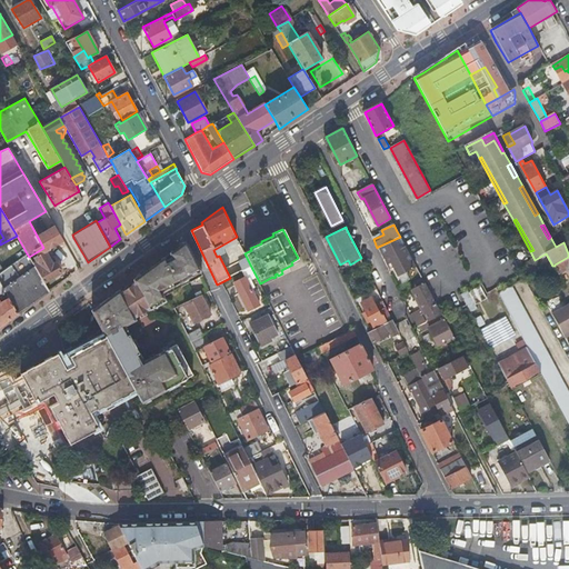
[(371,236),(373,239),(383,235),(381,230),(371,236)]
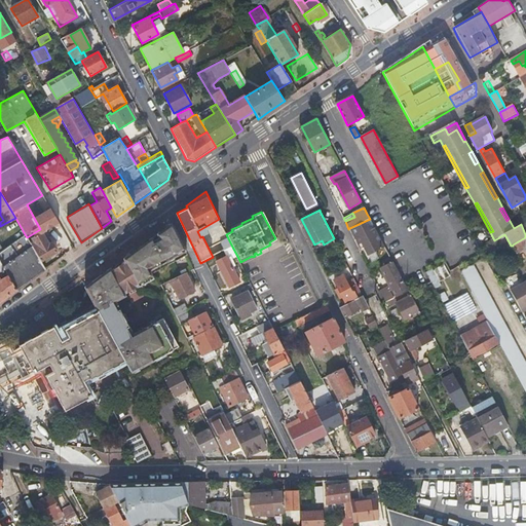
[(370,219),(349,228),(359,243),(361,242),(365,250),(374,246),(376,251),(384,246),(370,219)]
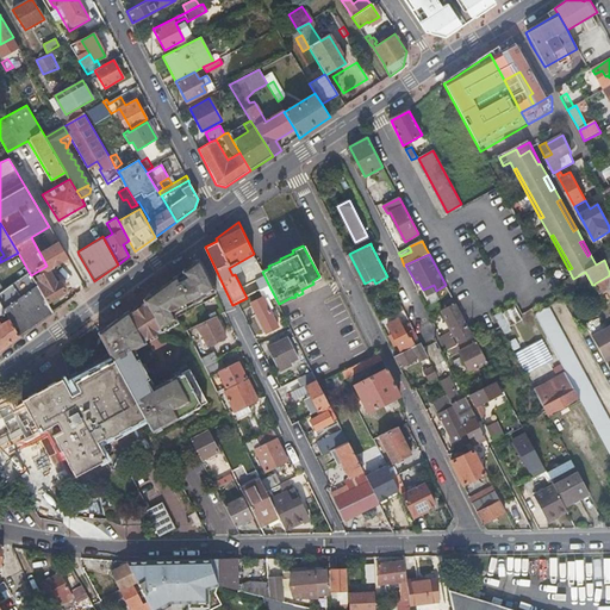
[(200,262),(199,261),(186,269),(186,274),(187,275),(179,280),(166,287),(180,315),(216,296),(204,269),(200,262)]
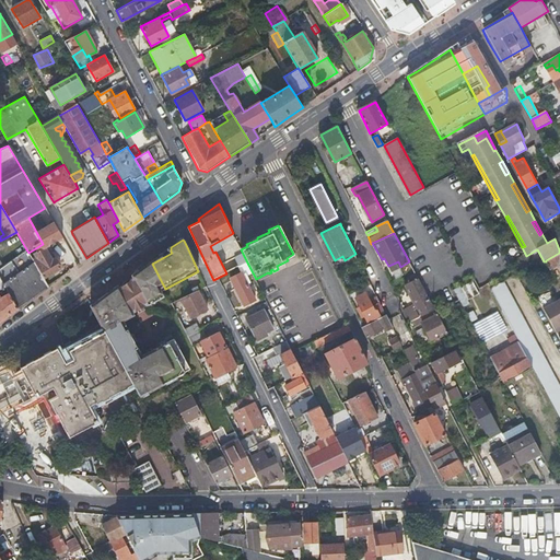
[(34,261),(43,278),(60,267),(55,258),(53,260),(46,248),(35,255),(37,259),(34,261)]
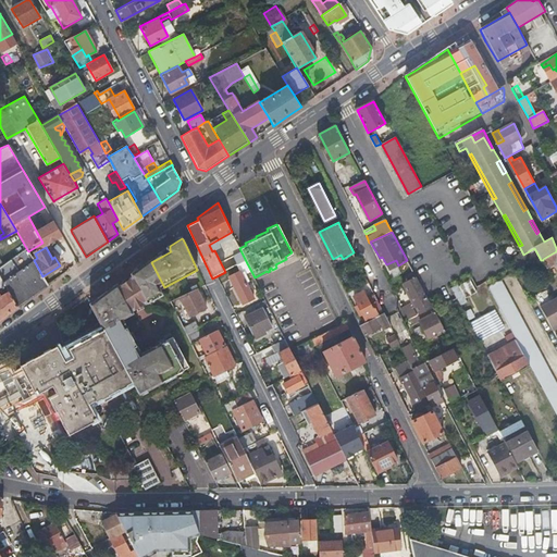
[(0,277),(16,307),(48,284),(42,276),(34,260),(28,251),(26,248),(2,265),(0,265),(0,277)]
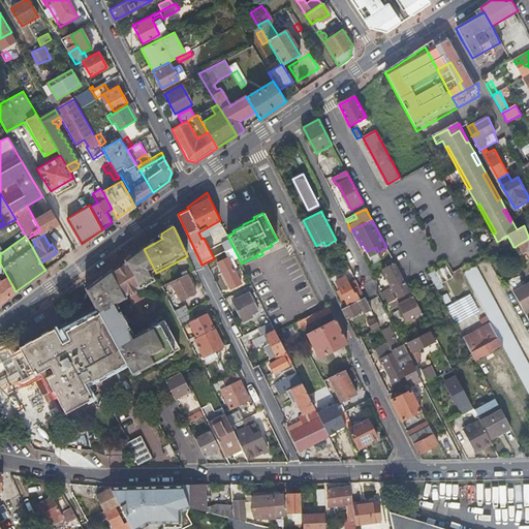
[(528,239),(516,246),(516,247),(519,252),(527,248),(528,251),(528,239)]
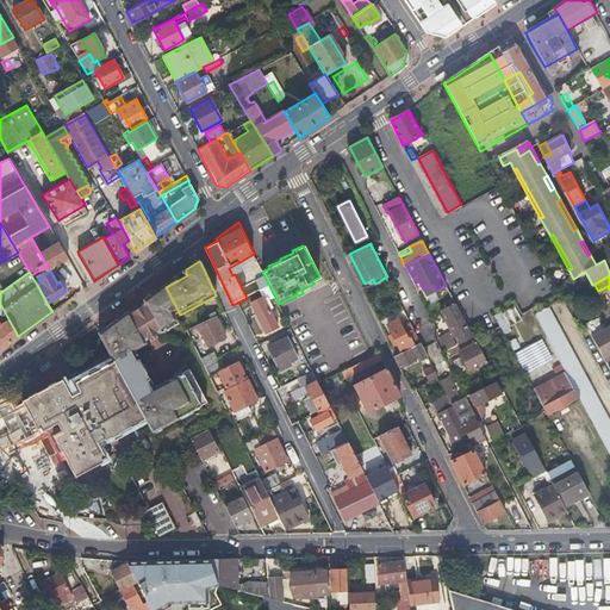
[(176,277),(165,285),(166,286),(166,287),(179,280),(176,277)]
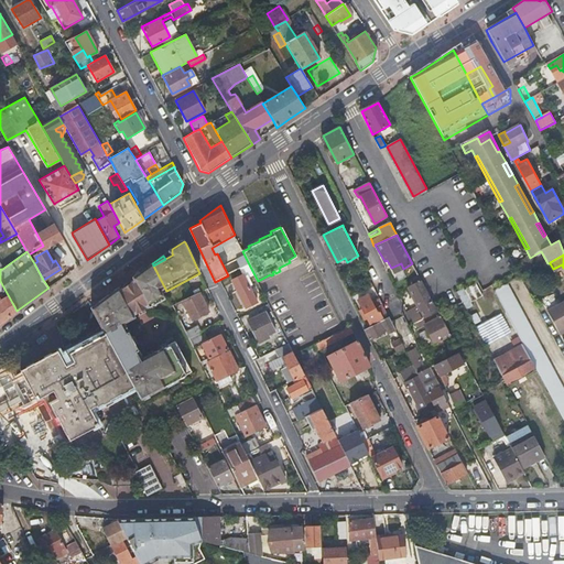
[(401,263),(391,268),(394,273),(403,269),(401,263)]
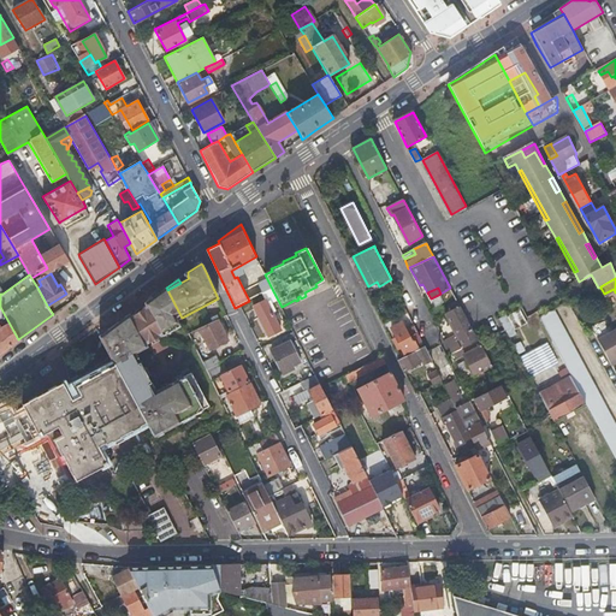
[(167,289),(126,317),(143,349),(147,348),(146,345),(179,326),(177,321),(182,318),(167,290),(167,289)]
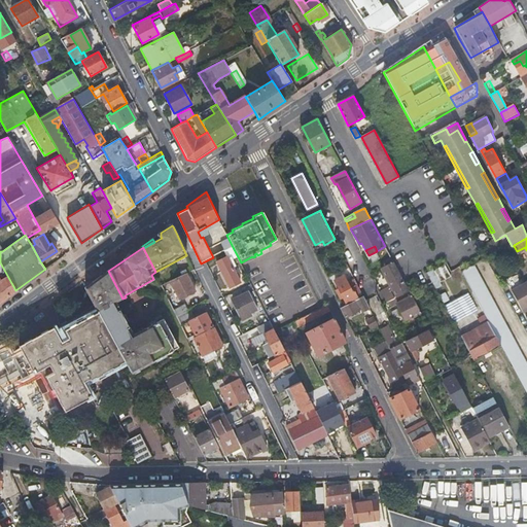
[(227,257),(217,262),(231,288),(241,283),(227,257)]
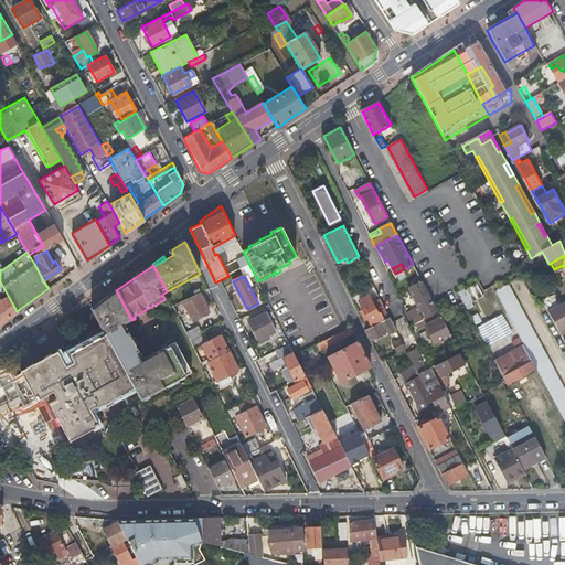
[(438,313),(419,280),(408,287),(420,310),(425,319),(438,313)]
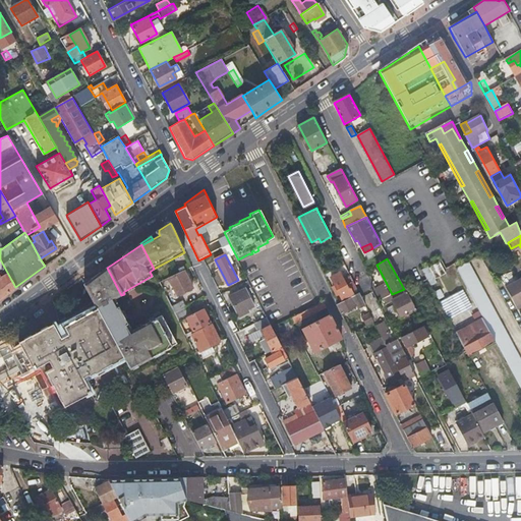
[(0,297),(15,287),(0,259),(0,297)]
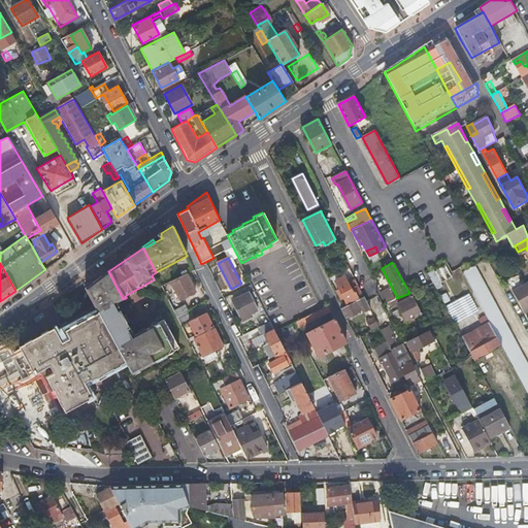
[(452,277),(447,266),(429,273),(437,292),(446,289),(442,282),(452,277)]
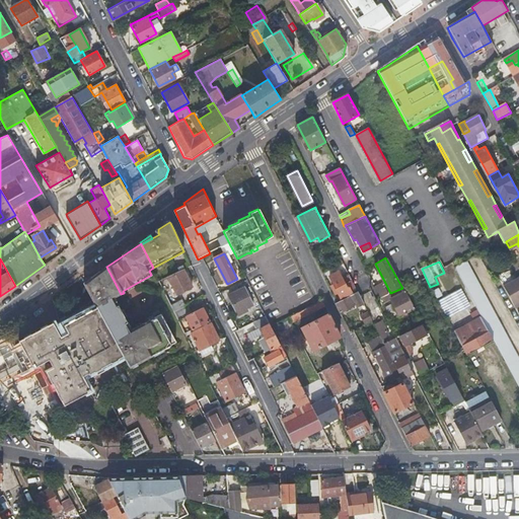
[(518,357),(467,263),(455,270),(518,386),(518,357)]
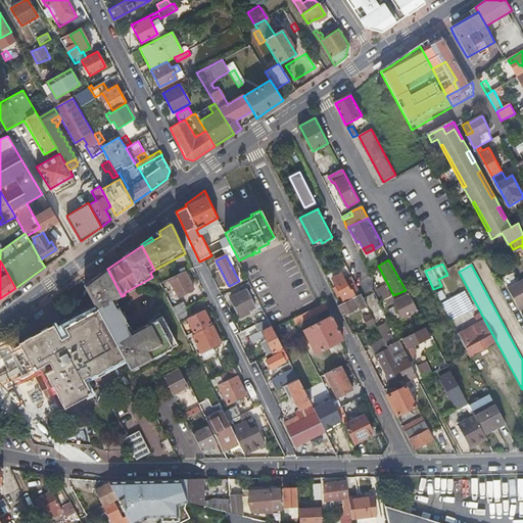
[(122,296),(107,269),(85,285),(99,313),(122,355),(130,370),(152,358),(138,329),(134,332),(130,334),(125,326),(127,325),(119,307),(116,308),(112,301),(115,299),(122,296)]
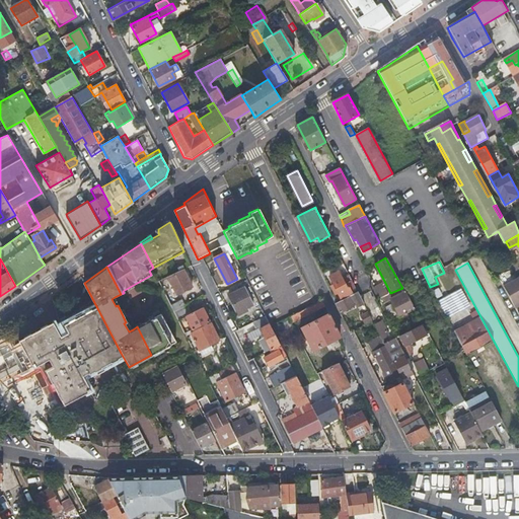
[(191,286),(182,271),(167,278),(177,297),(186,293),(183,290),(191,286)]
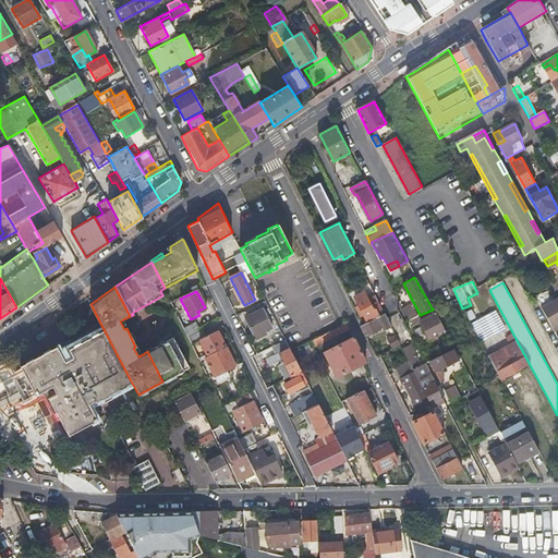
[(356,299),(368,324),(386,315),(379,302),(371,306),(364,293),(356,299)]
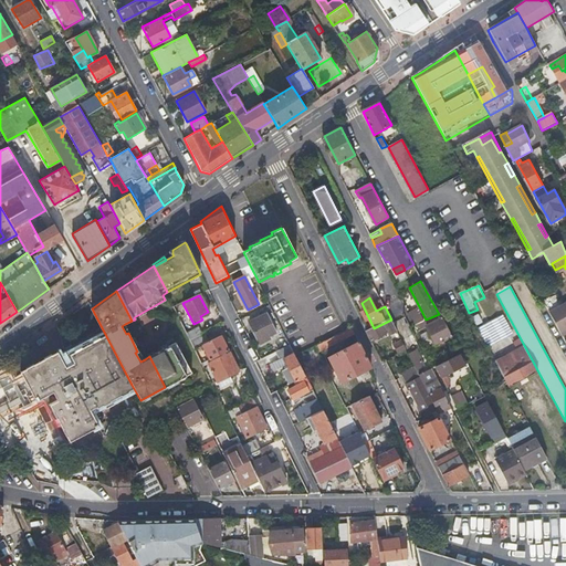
[(562,334),(565,331),(565,303),(549,313),(562,334)]
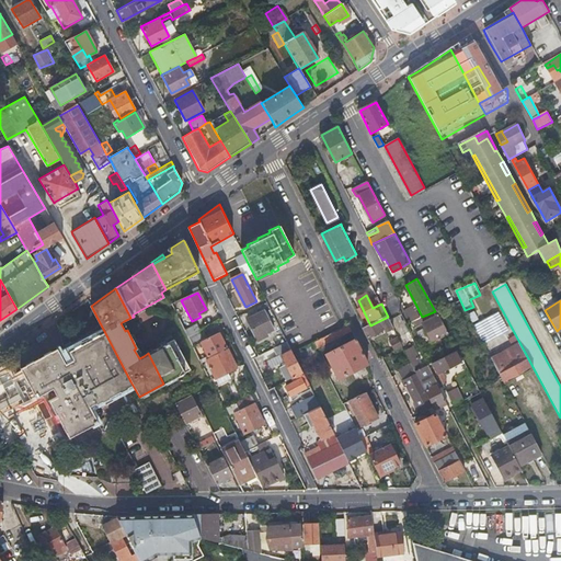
[(407,313),(411,323),(422,317),(418,308),(407,313)]
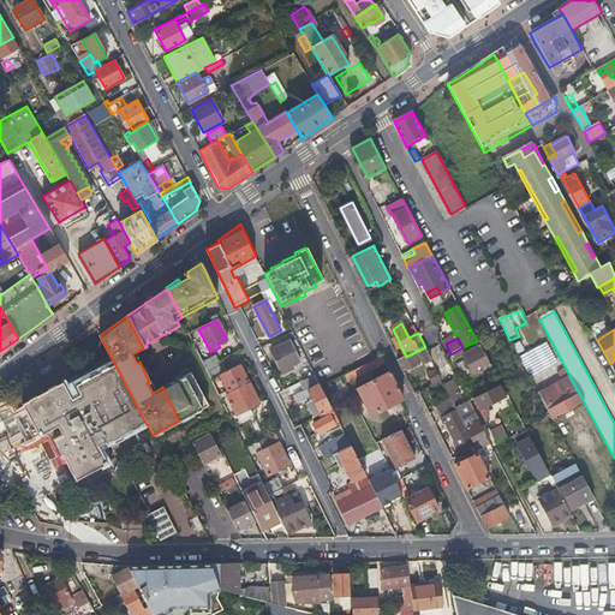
[(292,342),(274,352),(284,370),(300,362),(292,342)]
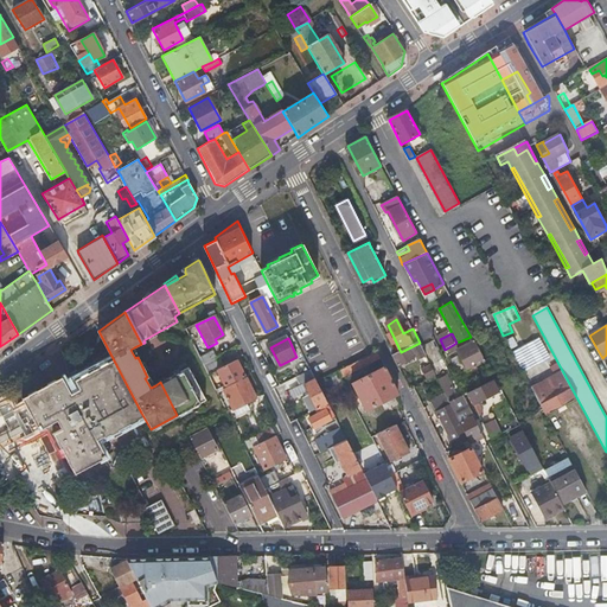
[(480,352),(473,340),(458,347),(468,369),(485,360),(480,352)]
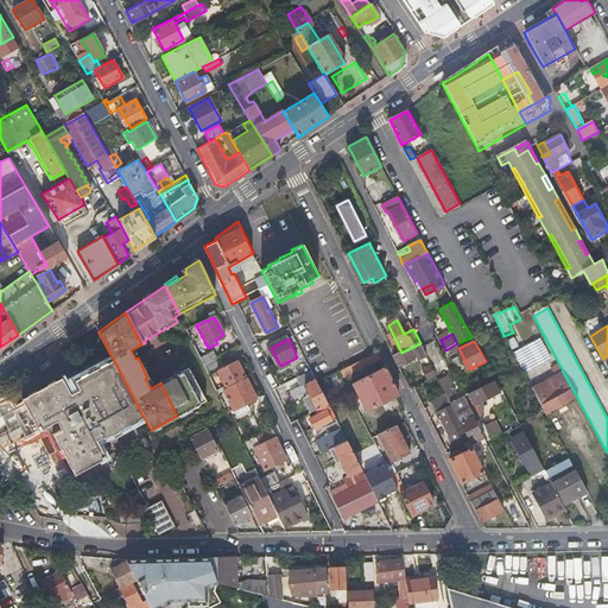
[(426,356),(422,347),(420,343),(401,353),(393,356),(399,367),(409,362),(412,360),(416,359),(417,361),(426,356)]
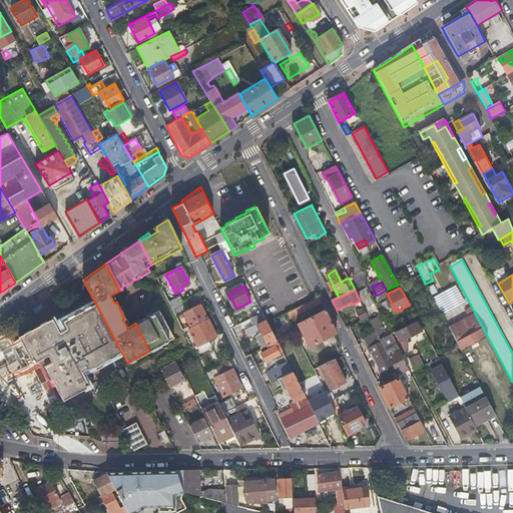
[(172,309),(183,303),(180,297),(169,303),(170,304),(172,309)]
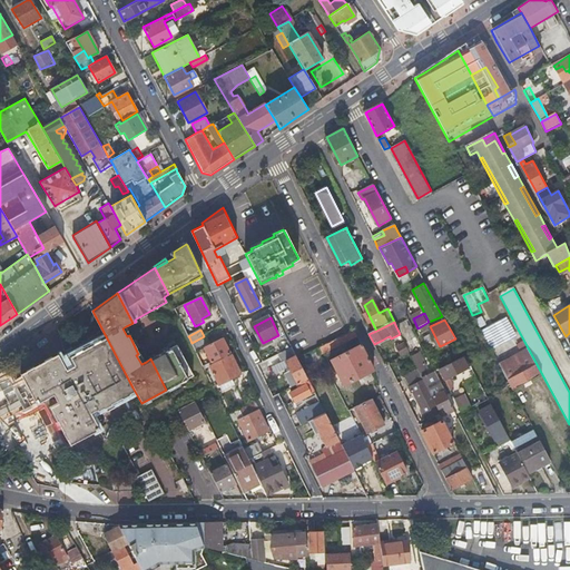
[(321,355),(357,336),(354,330),(317,349),(321,355)]
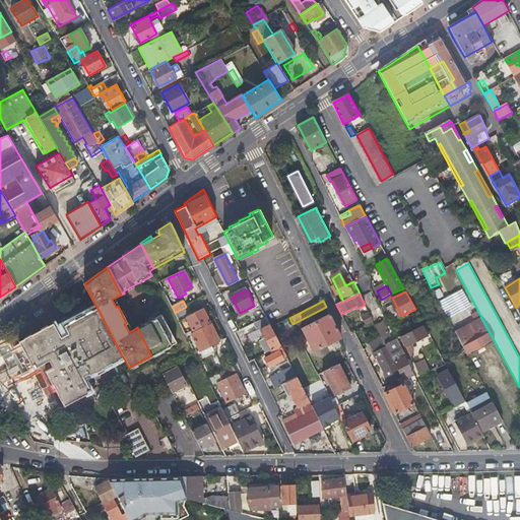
[(206,324),(209,323),(203,310),(191,316),(186,307),(175,313),(180,322),(186,319),(192,331),(206,324)]
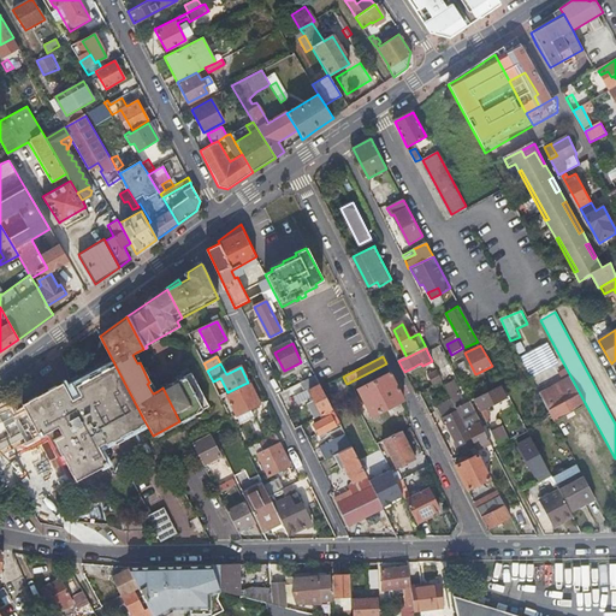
[(98,444),(143,419),(117,368),(77,390),(83,402),(75,407),(65,389),(24,409),(41,442),(60,432),(65,440),(55,444),(73,479),(107,461),(98,444)]
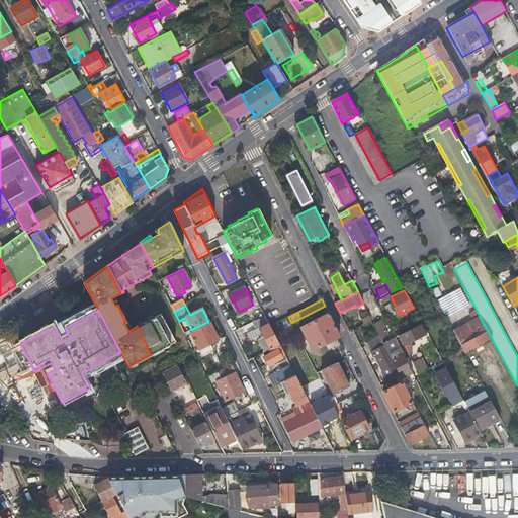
[(340,336),(329,313),(300,328),(313,351),(340,336)]
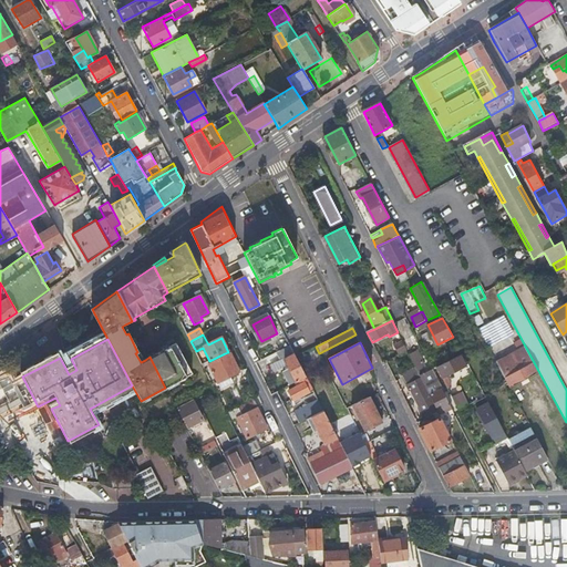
[(393,347),(398,357),(408,351),(402,342),(393,347)]
